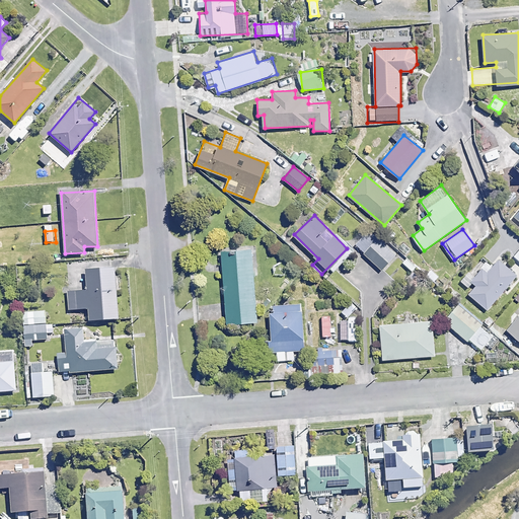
[(396,253),(378,237),(364,252),(382,270),(396,253)]
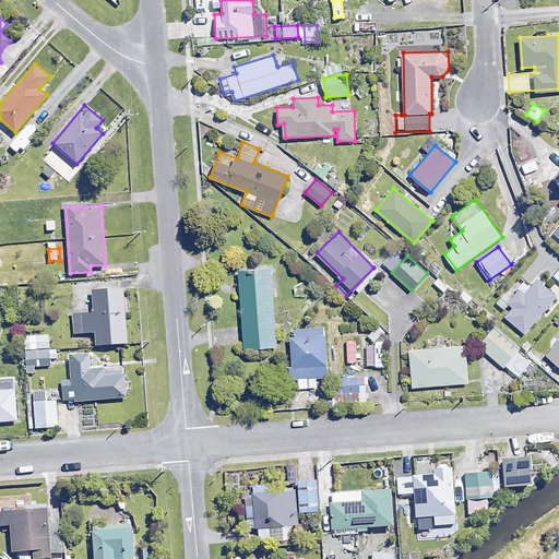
[(272,269),(239,271),(245,347),(277,345),(272,269)]
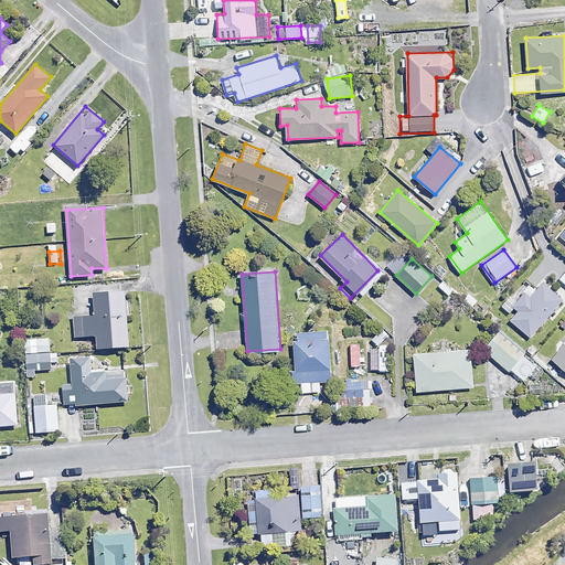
[(563,298),(542,281),(529,298),(520,292),(511,304),(520,310),(512,320),(533,337),(563,298)]
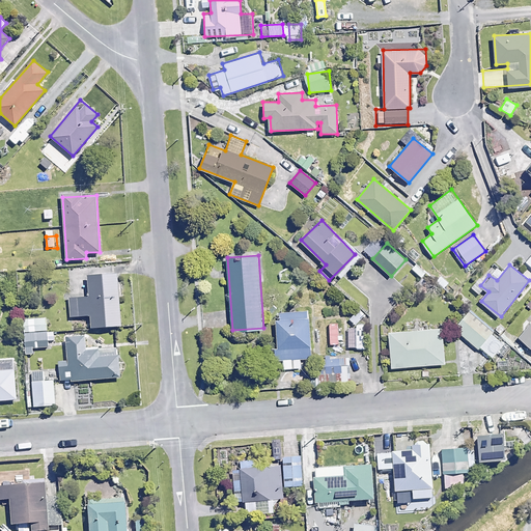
[(121,325),(117,271),(88,273),(89,297),(70,298),(71,317),(90,315),(91,327),(121,325)]
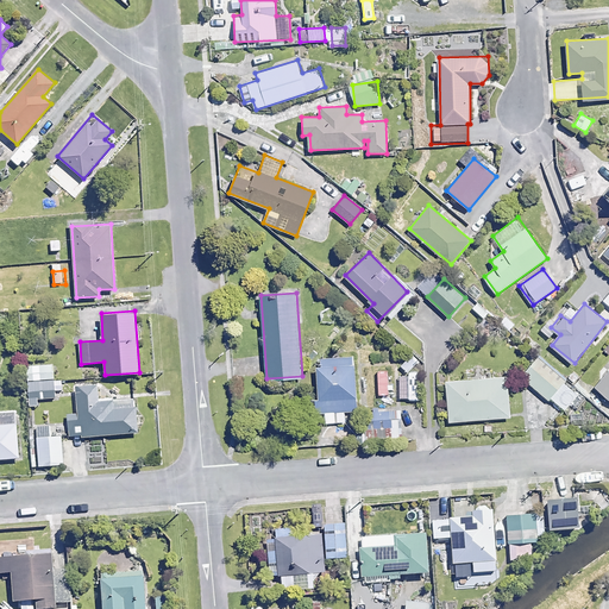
[(550,396),(564,381),(566,378),(537,355),(520,376),(547,400),(550,396)]
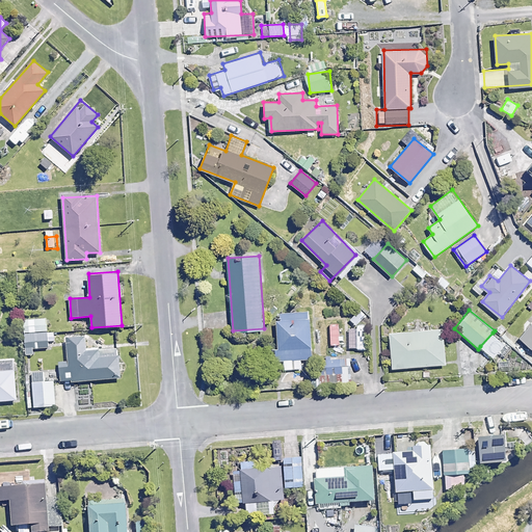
[(310,311),(275,312),(278,358),(284,358),(285,369),(301,368),(301,358),(312,357),(310,311)]
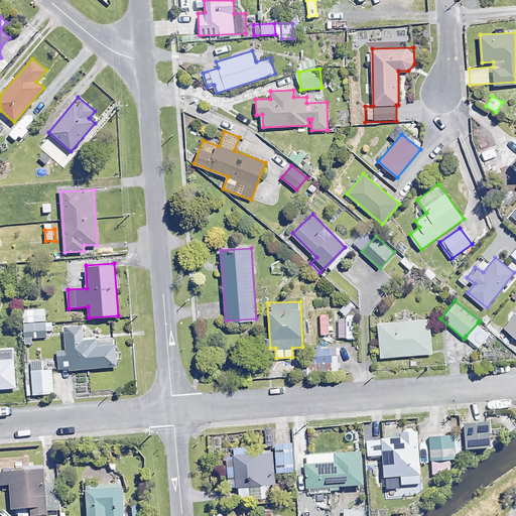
[(32,345),(32,338),(46,338),(46,332),(53,332),(53,323),(45,323),(45,308),(24,308),(24,338),(24,346),(32,345)]
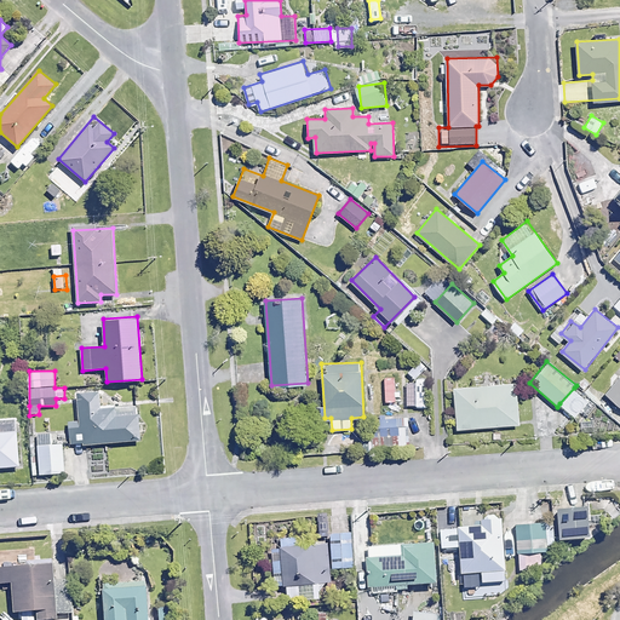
[(619,375),(606,394),(619,405),(619,375)]
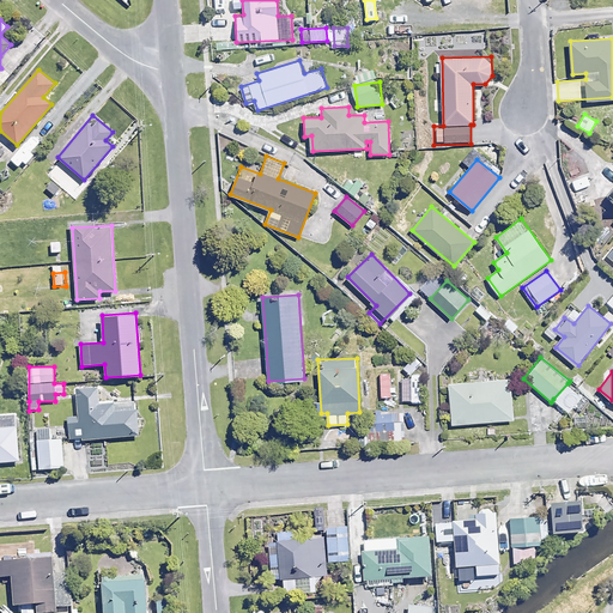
[(514,419),(510,377),(449,383),(453,424),(514,419)]
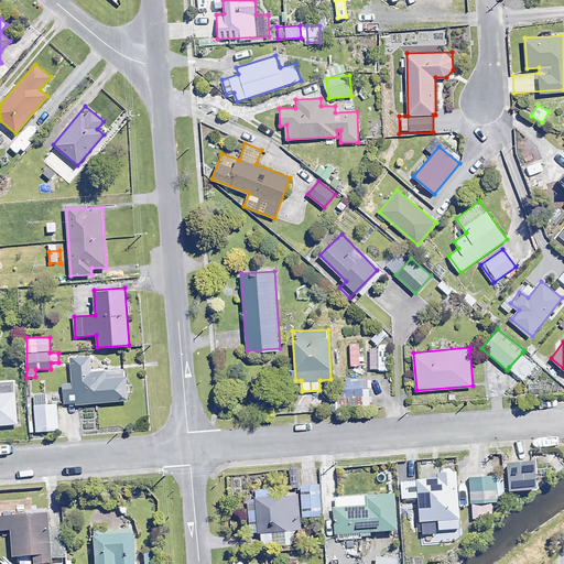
[(522,353),(509,367),(528,382),(534,373),(531,370),(537,365),(522,353)]
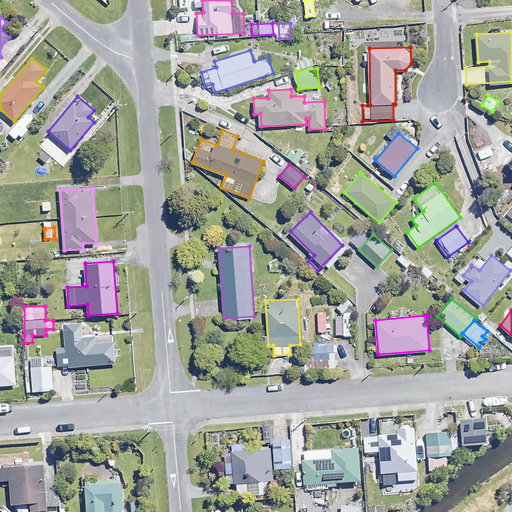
[(82,323),(64,324),(68,367),(116,363),(113,333),(83,336),(82,323)]
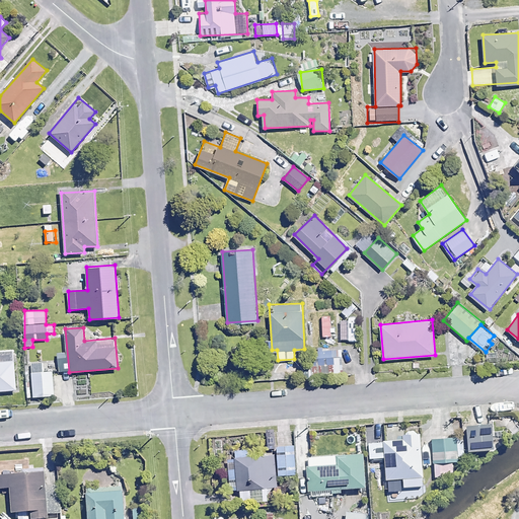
[(343,348),(316,349),(317,376),(344,375),(343,348)]
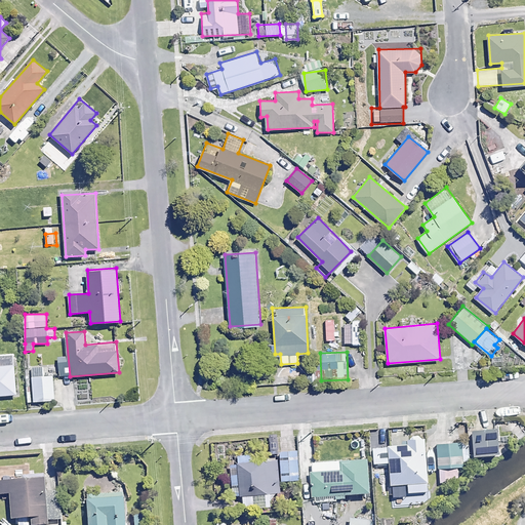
[(13,355),(0,355),(0,395),(16,394),(13,355)]
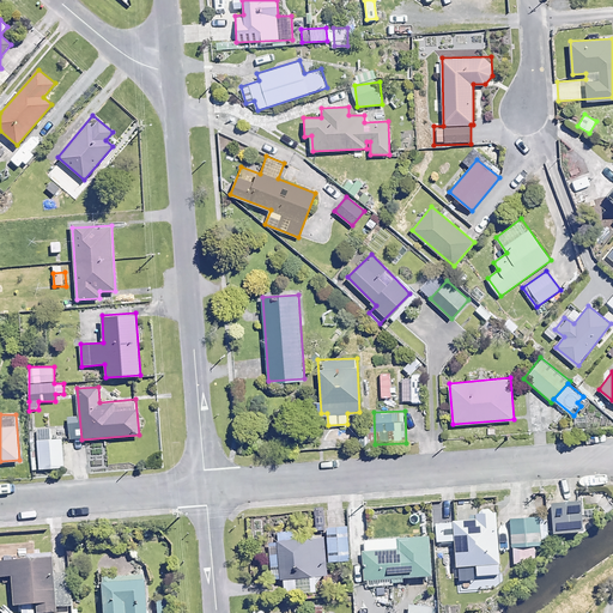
[(53,439),(52,430),(37,430),(38,469),(64,468),(62,438),(53,439)]
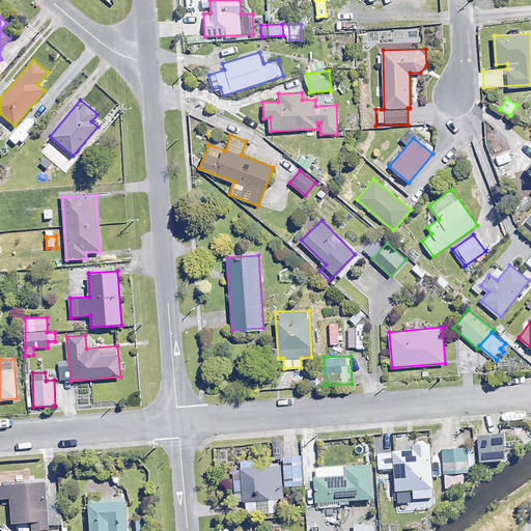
[(504,458),(501,431),(475,435),(478,460),(504,458)]
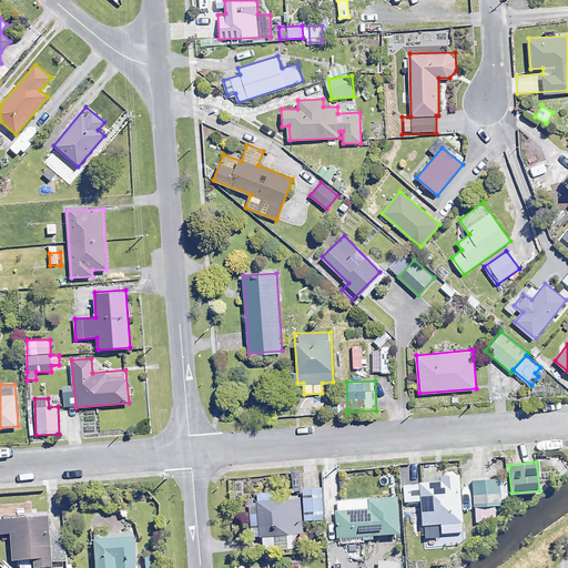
[(458,472),(439,473),(440,480),(403,484),(405,501),(421,500),(422,524),(440,523),(442,533),(463,531),(458,472)]
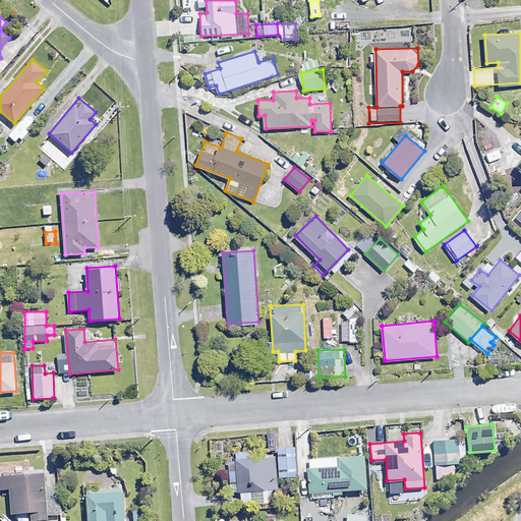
[(457,439),(432,441),(436,476),(455,475),(454,463),(459,462),(457,439)]
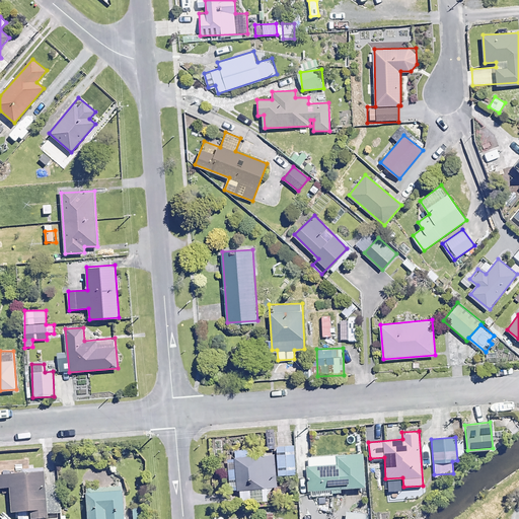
[(277,449),(277,454),(262,454),(262,449),(235,450),(235,461),(228,462),(229,490),(240,489),(240,503),(268,503),(267,488),(278,488),(277,475),(295,474),(294,453),(294,448),(277,449)]
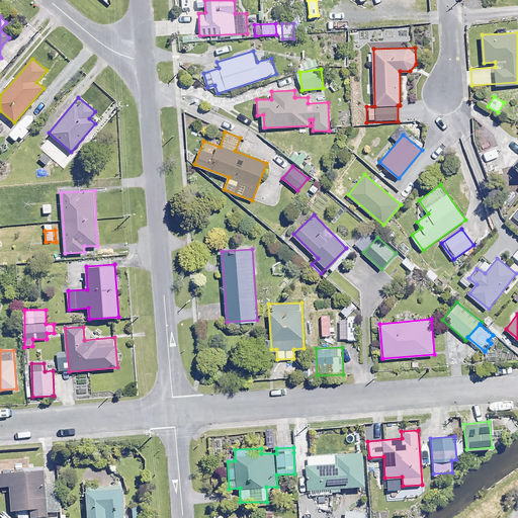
[(341,492),(341,487),(363,486),(362,453),(309,456),(310,489),(312,489),(313,497),(333,496),(333,492),(341,492)]
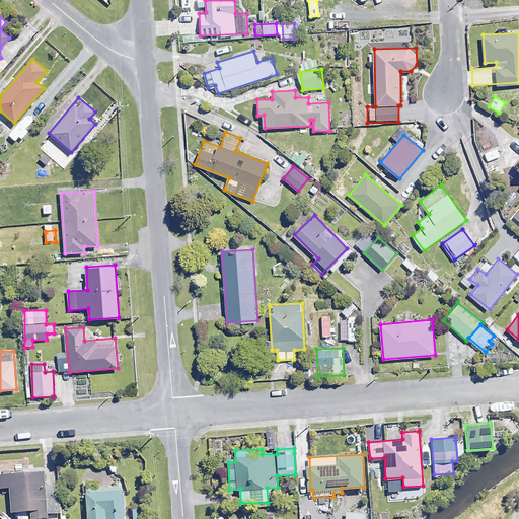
[(45,487),(44,471),(0,474),(0,488),(9,487),(11,511),(17,511),(17,518),(29,518),(48,517),(48,514),(62,513),(60,486),(45,487)]
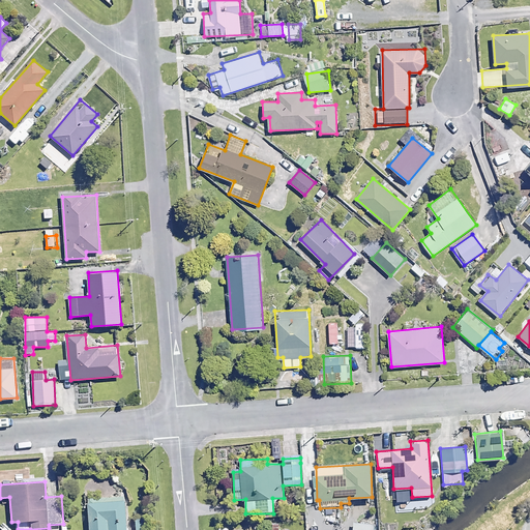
[(126,529),(125,499),(88,501),(89,529),(126,529)]
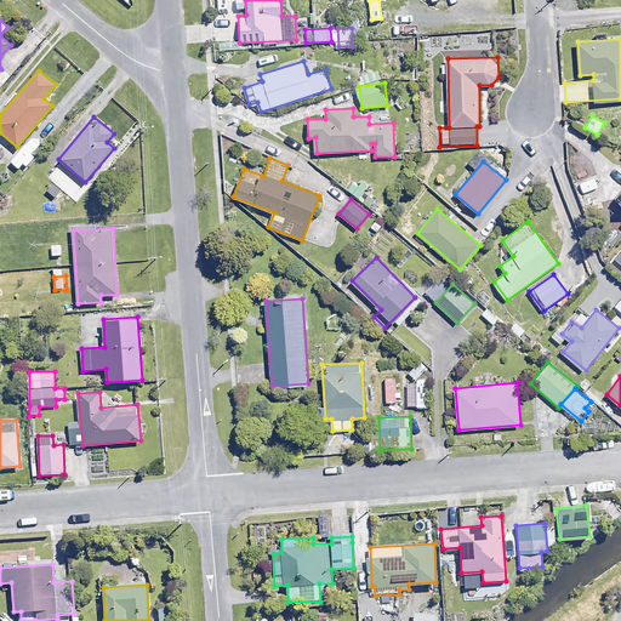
[(175,620),(176,608),(155,608),(154,620),(175,620)]
